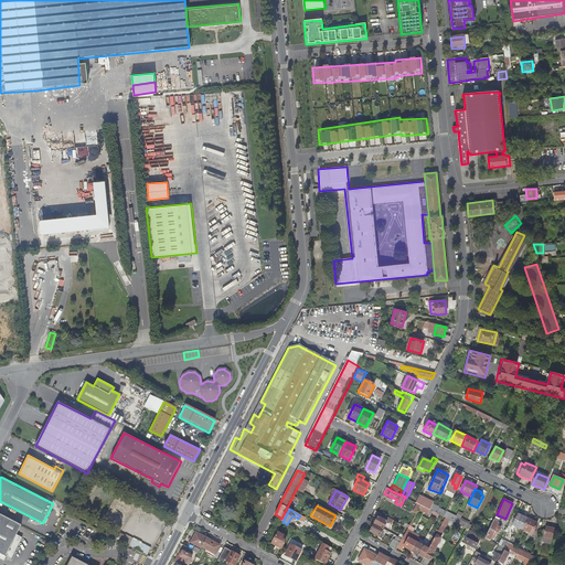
[(22,524),(0,512),(0,552),(7,555),(18,534),(22,524)]
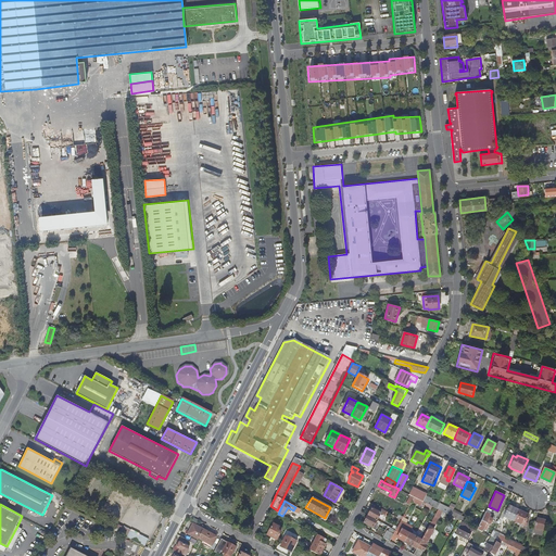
[(368,516),(377,520),(383,509),(375,505),(373,509),(371,508),(368,516)]
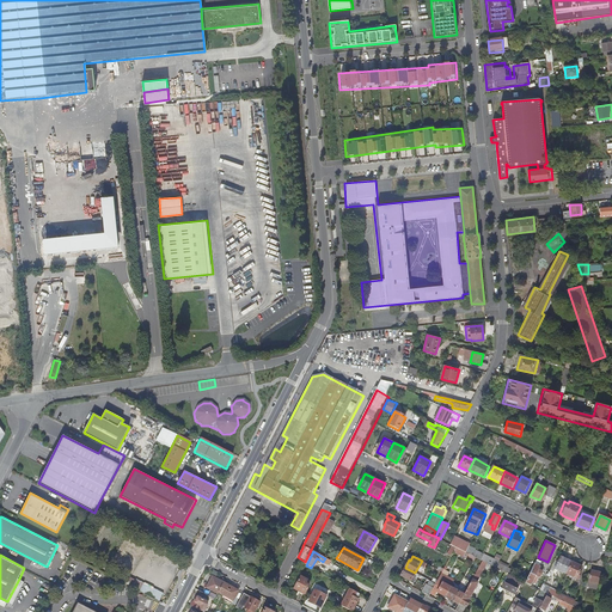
[(567,574),(573,562),(561,556),(555,569),(567,574)]
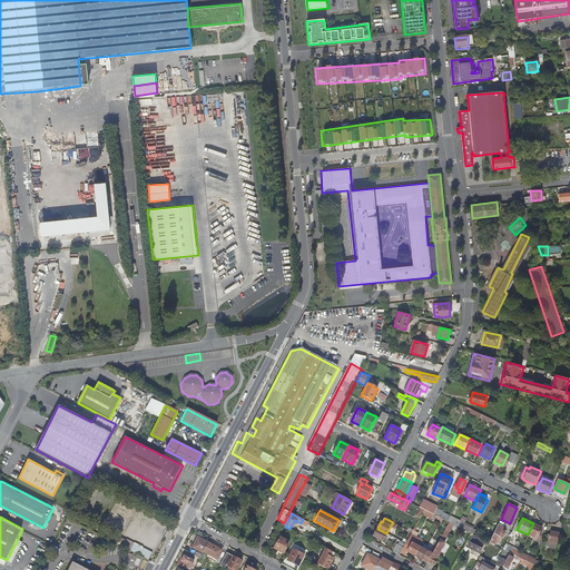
[(533,523),(528,534),(538,539),(541,534),(539,533),(542,528),(533,523)]
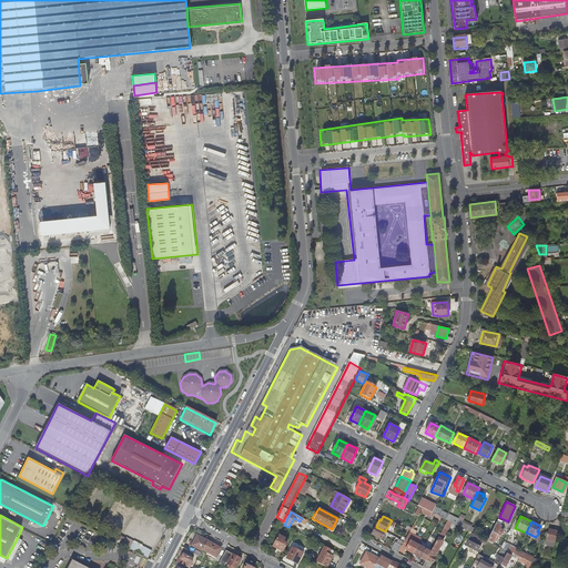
[(501,526),(496,523),(487,540),(493,543),(497,534),(500,536),(501,535),(503,533),(503,530),(499,529),(501,526)]
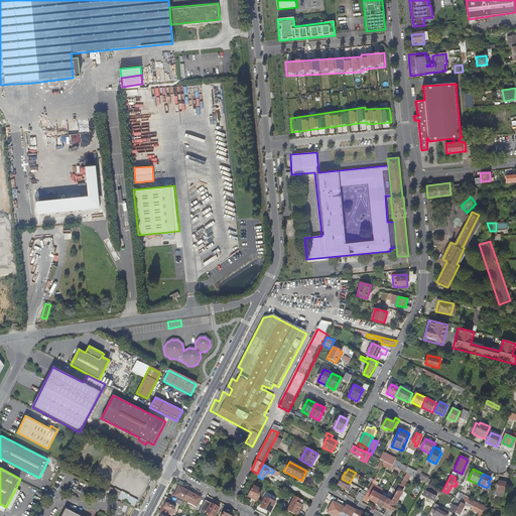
[(347,489),(350,483),(342,479),(338,486),(346,490),(345,491),(349,493),(350,491),(347,489)]
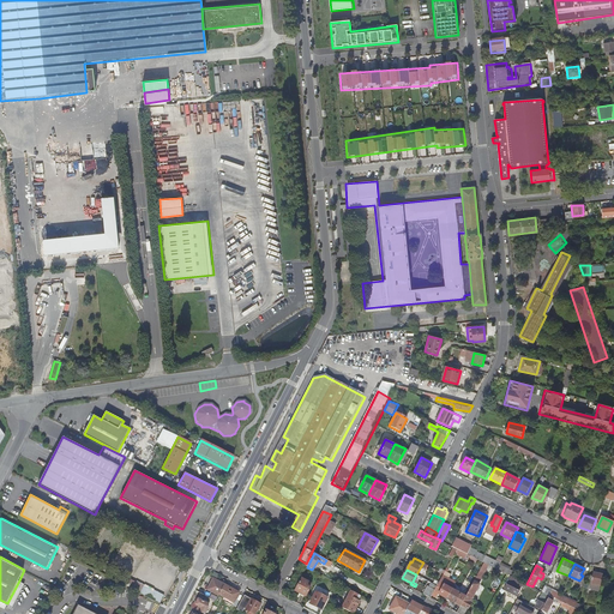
[(483,572),(480,571),(465,596),(461,606),(457,613),(458,613),(464,613),(470,603),(480,584),(477,583),(483,572)]
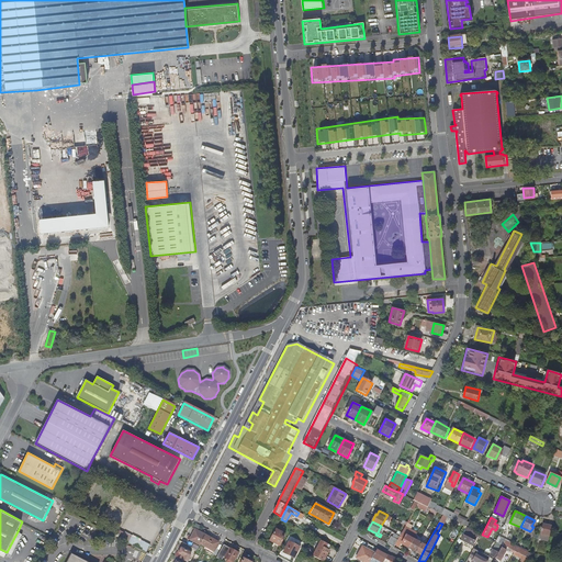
[(541,535),(549,536),(550,531),(551,526),(543,525),(541,535)]
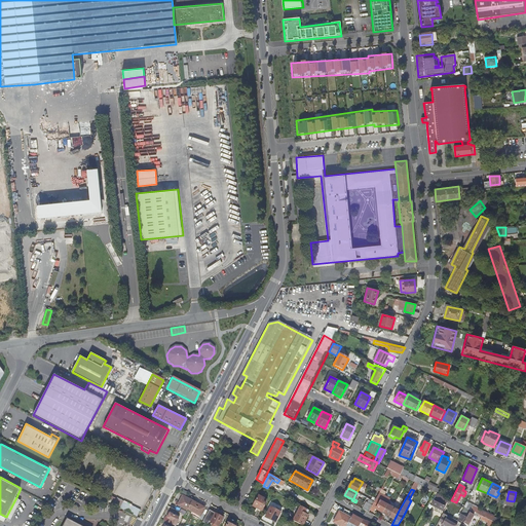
[(436,492),(434,495),(449,502),(450,499),(439,493),(436,492)]
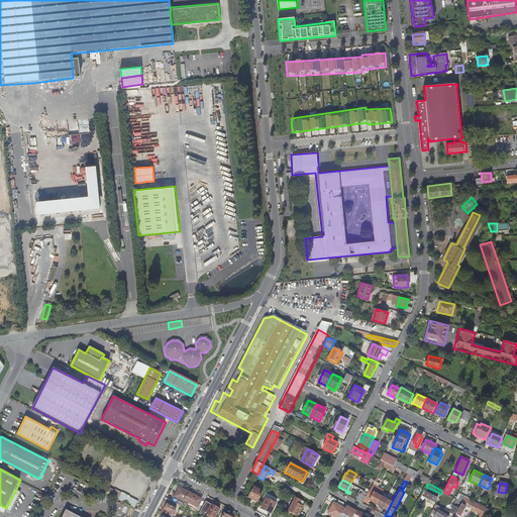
[(175,497),(184,502),(185,501),(189,493),(180,487),(175,497)]
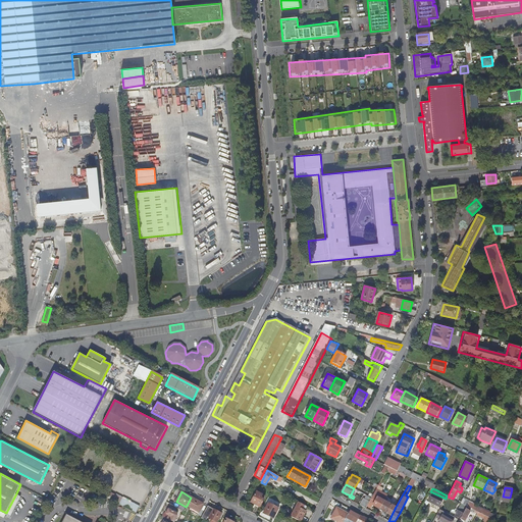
[(262,494),(257,491),(252,502),(260,507),(265,498),(262,496),(262,494)]
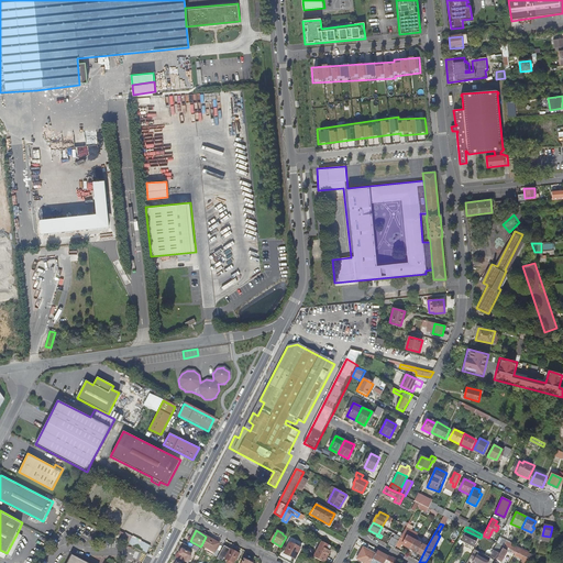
[(411,530),(408,537),(415,540),(418,534),(411,530)]
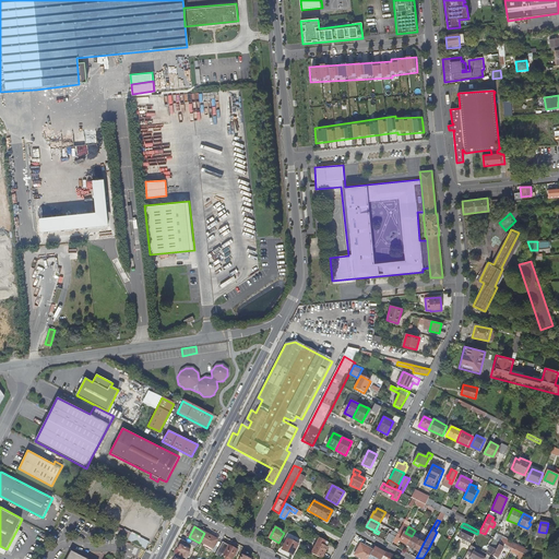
[(23,531),(18,528),(7,549),(12,552),(23,531)]
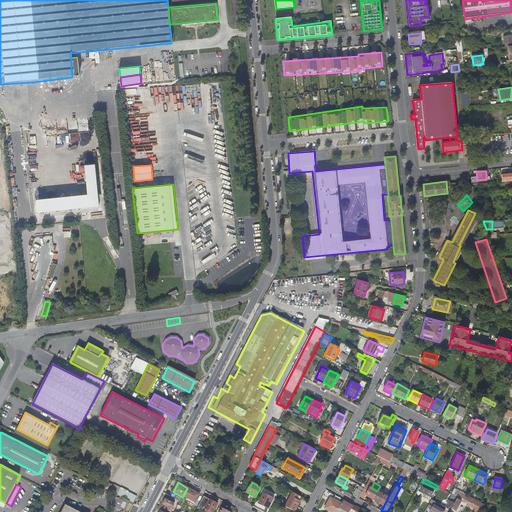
[(377,491),(371,488),(366,485),(364,488),(362,492),(366,494),(366,495),(373,499),(377,491)]
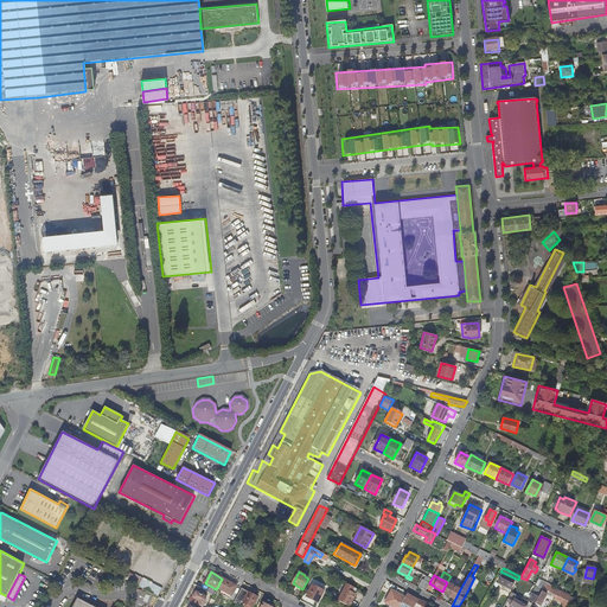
[(505,580),(500,577),(498,583),(511,589),(513,585),(511,583),(512,580),(506,577),(505,580)]
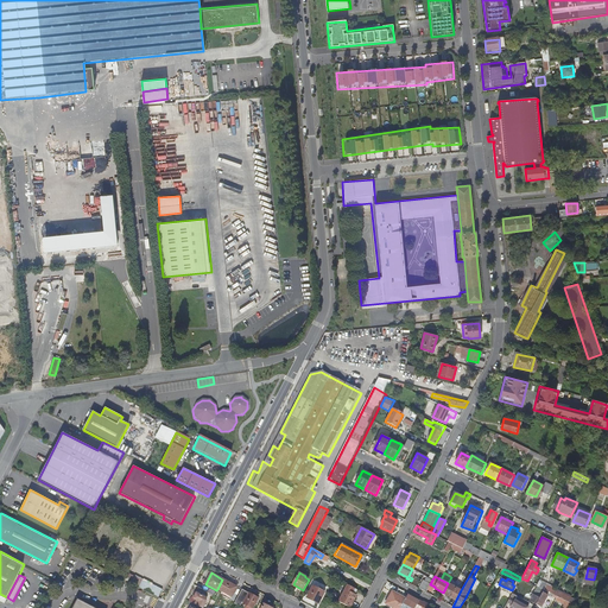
[(236,587),(222,580),(217,589),(233,597),(235,593),(233,591),(236,587)]
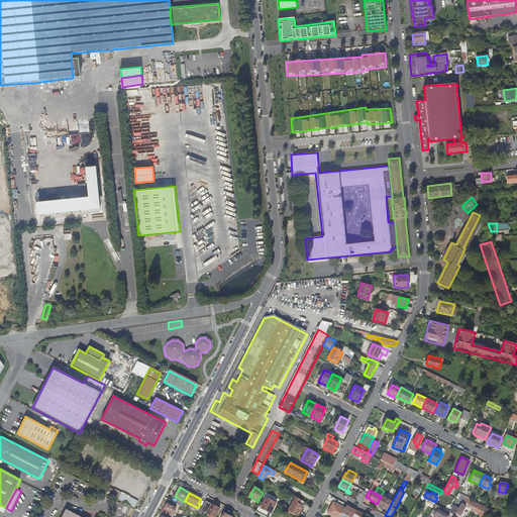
[(363,504),(366,497),(360,494),(356,501),(363,504)]
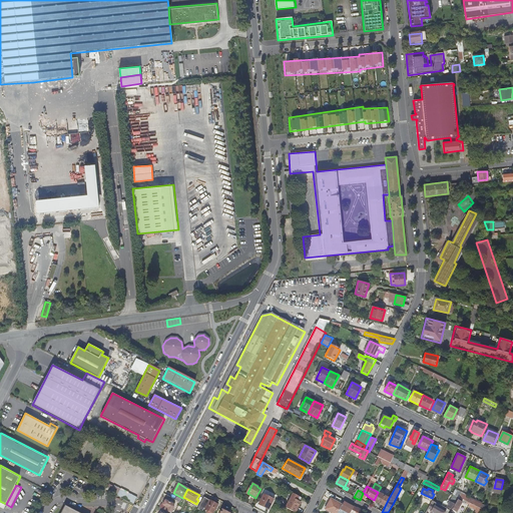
[(124,491),(121,498),(135,504),(138,497),(124,491)]
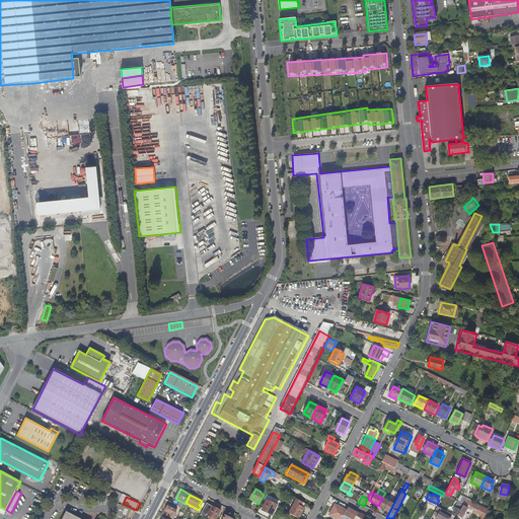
[(393,504),(382,498),(378,506),(389,512),(393,504)]
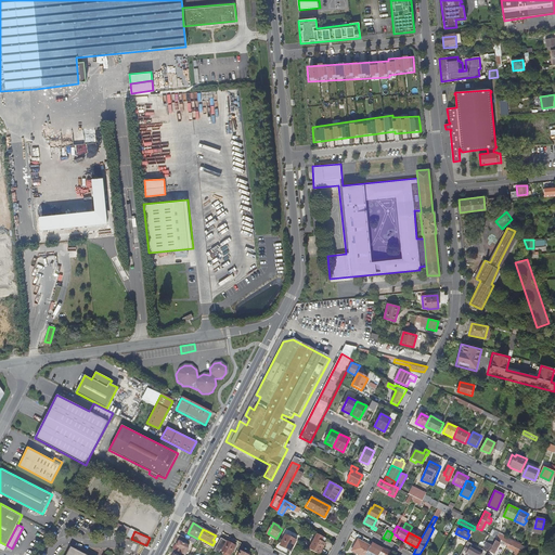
[(309,549),(319,554),(325,543),(322,541),(324,537),(318,533),(309,549)]
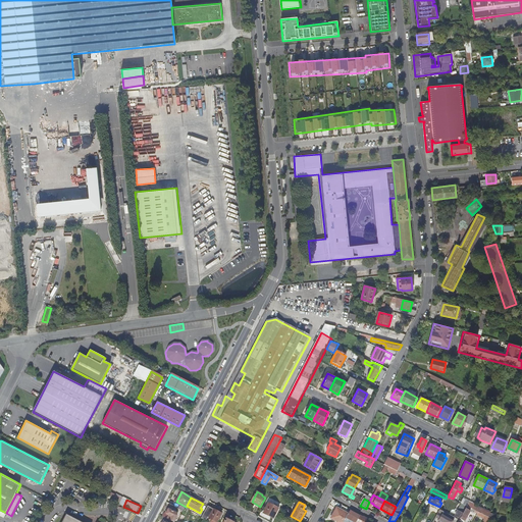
[(278,508),(268,503),(263,513),(273,518),(278,508)]
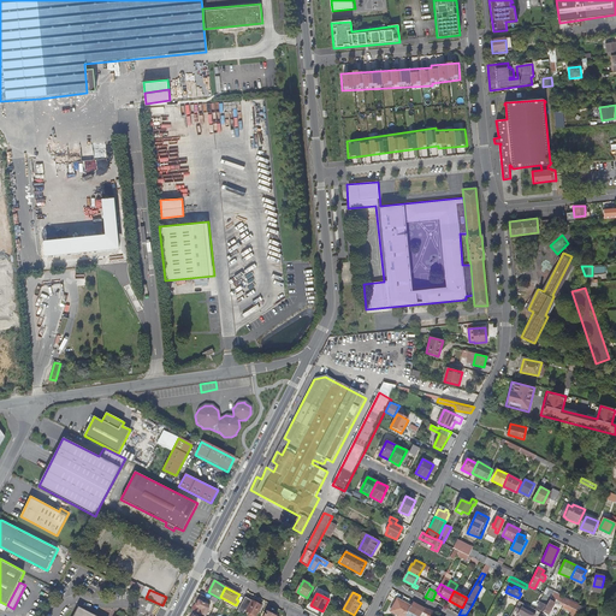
[(572,602),(561,596),(558,600),(564,604),(576,610),(579,606),(572,603),(572,602)]
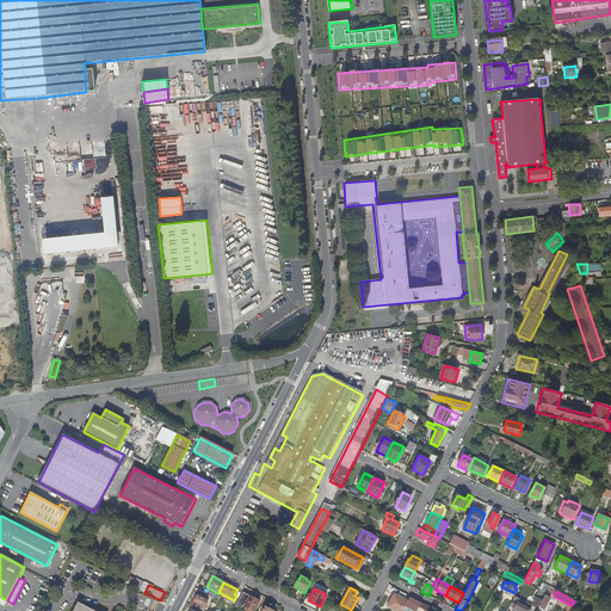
[(547,592),(545,594),(537,610),(538,610),(542,610),(551,594),(547,592)]
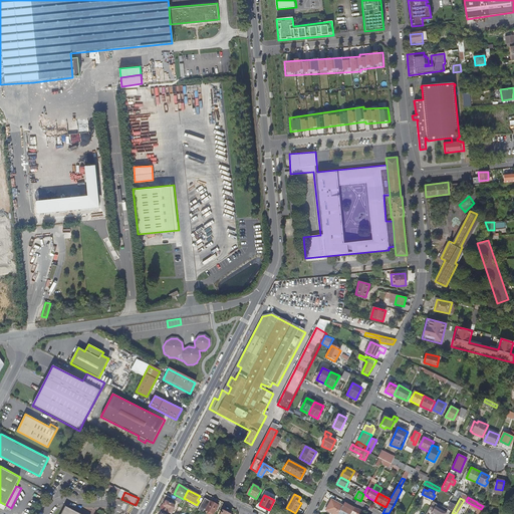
[(214,513),(218,506),(205,499),(198,511),(203,513),(205,510),(212,513),(214,513)]
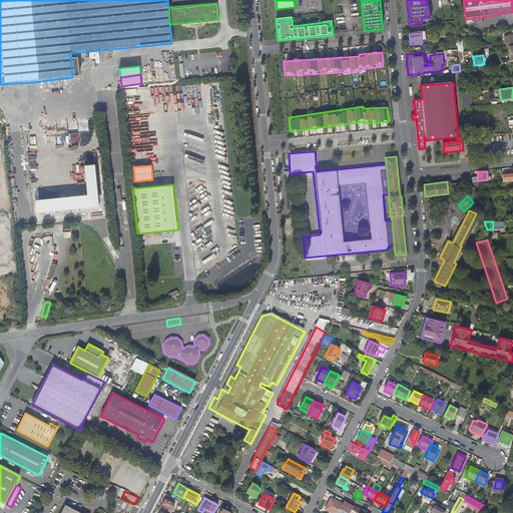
[(338,512),(343,504),(332,498),(326,509),(332,512),(338,512)]
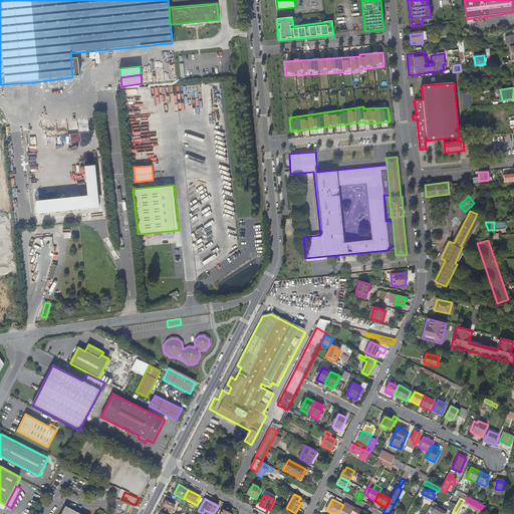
[(167,508),(165,511),(170,513),(171,513),(174,509),(173,508),(174,505),(166,501),(164,506),(167,508)]
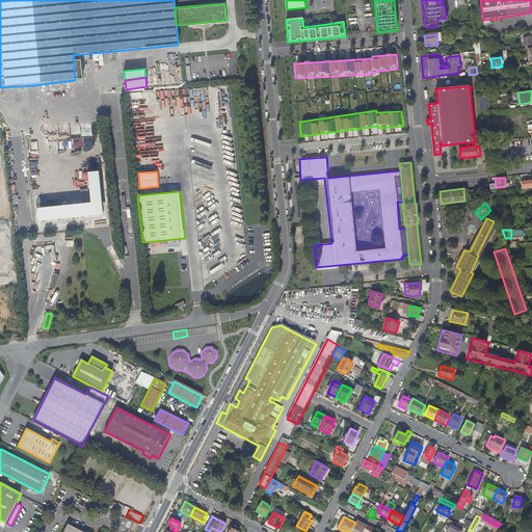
[(350,531),(374,531),(376,529),(371,527),(370,528),(360,522),(360,521),(357,520),(355,523),(350,531)]
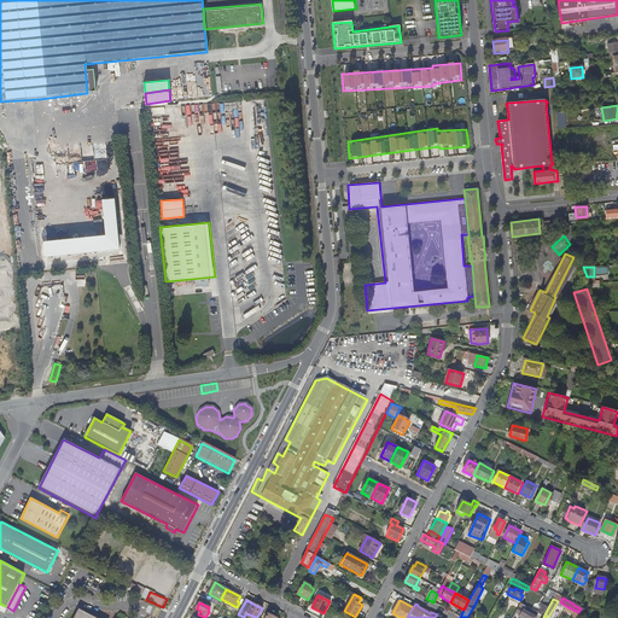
[(566,606),(565,608),(578,616),(579,612),(578,612),(566,606)]
